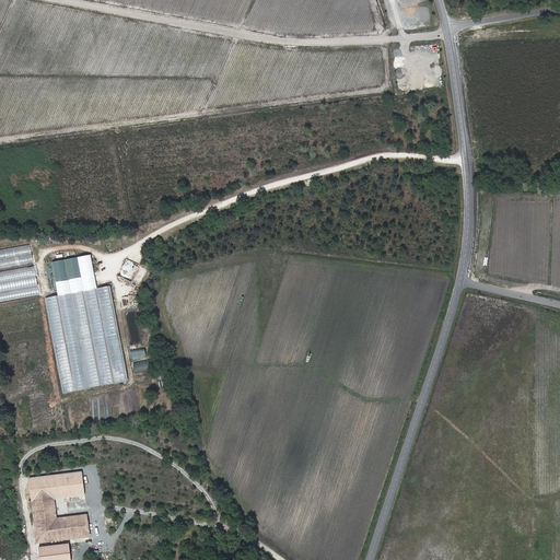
[(31,245),(0,251),(0,269),(33,265),(31,245)]
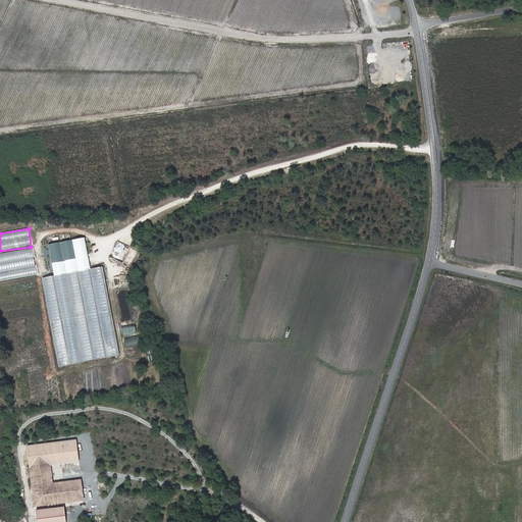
[(41,279),(58,367),(118,356),(102,267),(90,269),(88,258),(75,260),(72,241),(48,245),(53,276),(41,279)]
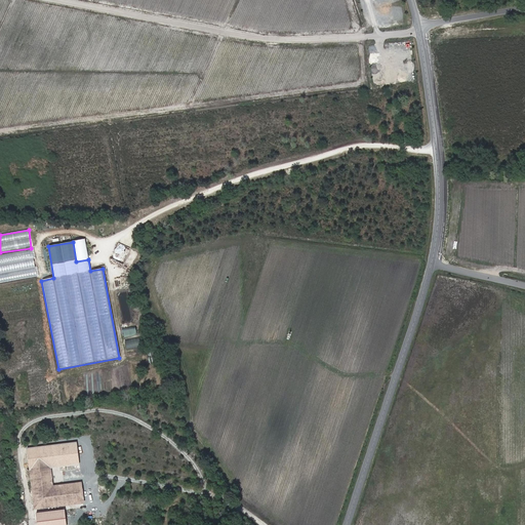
[(32,252),(0,256),(0,282),(36,276),(32,252)]
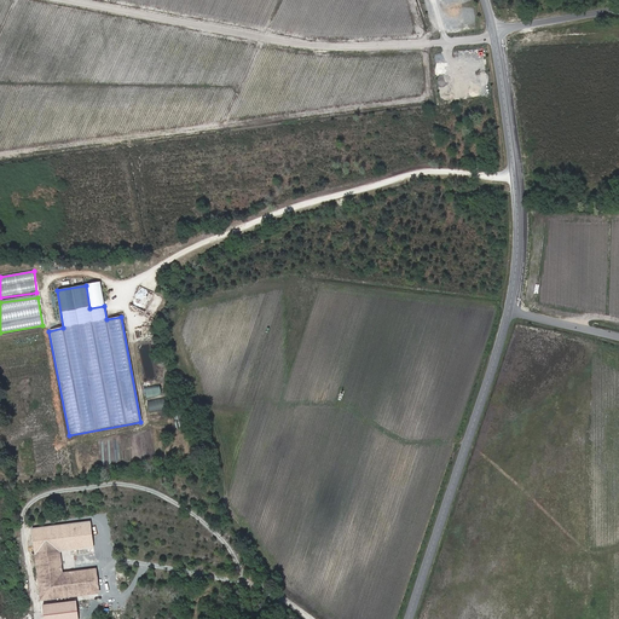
[(161,386),(145,387),(146,397),(161,395),(161,386)]
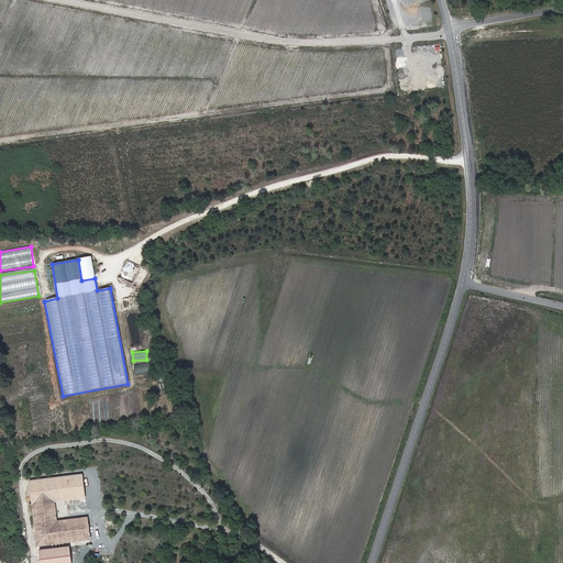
[(134,364),(136,375),(147,373),(146,363),(134,364)]
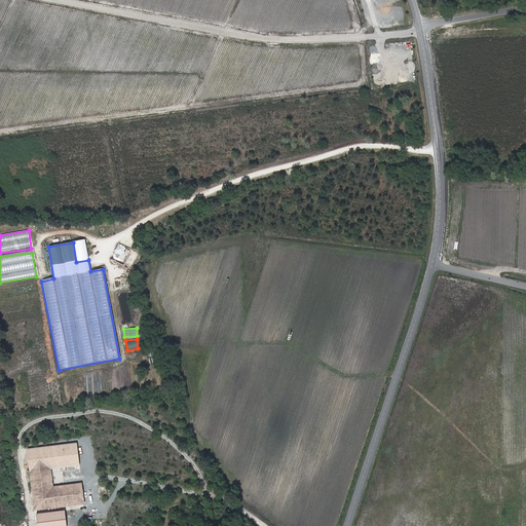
[(52,487),(49,467),(79,463),(76,441),(26,448),(29,471),(35,510),(83,502),(80,483),(52,487)]
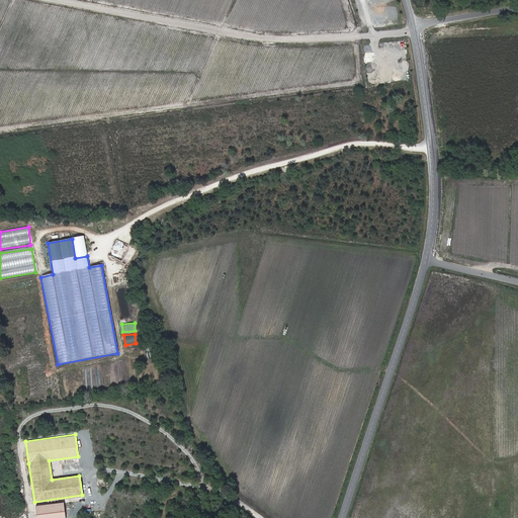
[(65,517),(64,505),(34,508),(35,517),(65,517)]
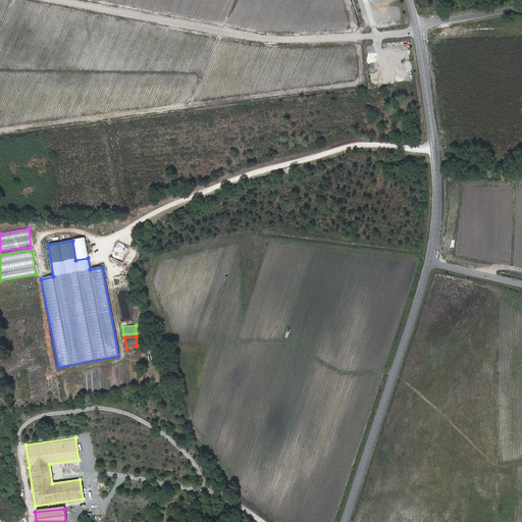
All buildings are outlined.
